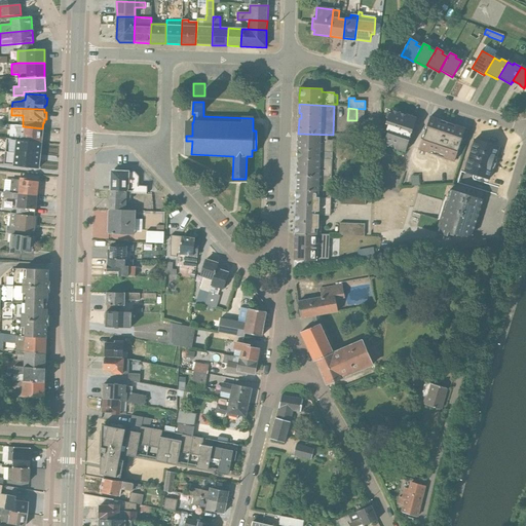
[(386,143),(385,146),(405,152),(417,118),(392,109),(390,113),(387,112),(385,118),(387,119),(385,124),(388,125),(386,130),(388,130),(384,142),(386,143)]
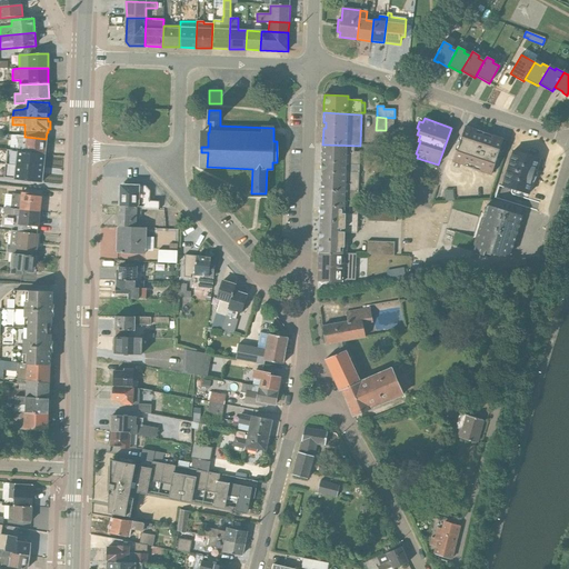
[(503,139),(465,126),(452,162),(491,176),(503,139)]
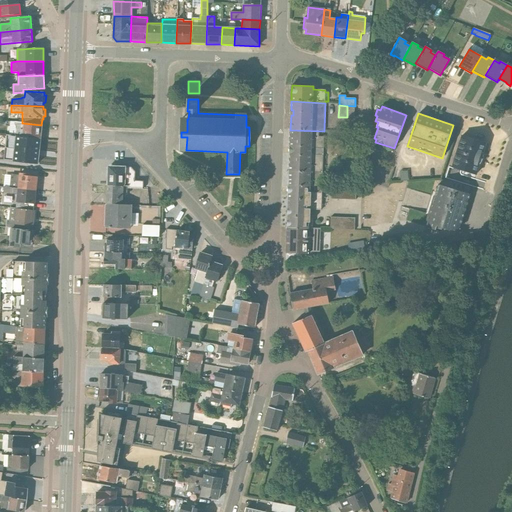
[(41,125),(7,121),(6,125),(17,126),(16,136),(40,138),(41,132),(43,130),(43,128),(41,126),(41,125)]
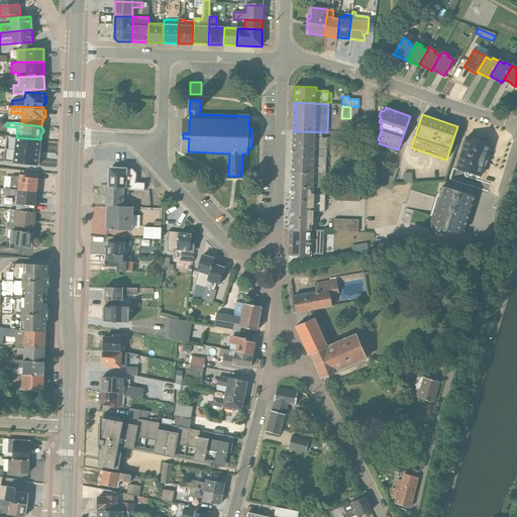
[(322,137),(322,132),(293,131),(292,147),(292,154),(292,173),(291,187),(325,189),(325,175),(327,138),(322,137)]
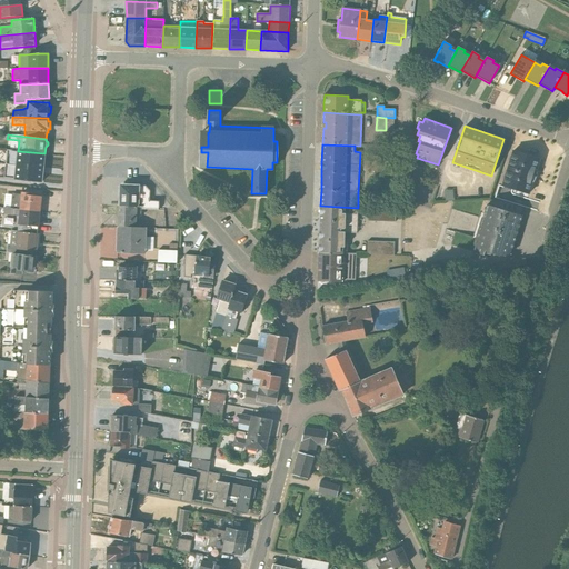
[(45,153),(8,150),(5,177),(15,178),(15,179),(41,182),(45,153)]
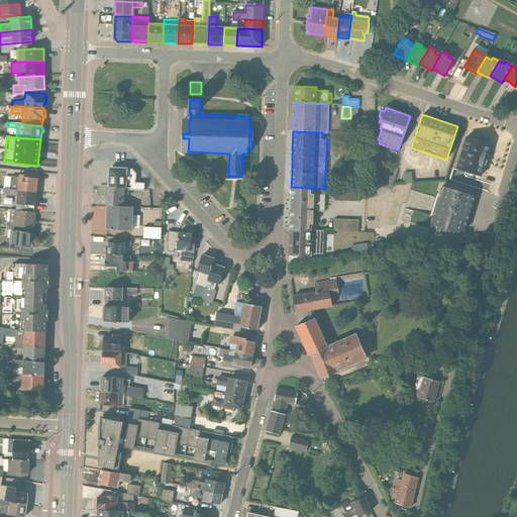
[(487,153),(490,143),(467,136),(456,169),(480,177),(483,167),(482,166),(486,153),(487,153)]
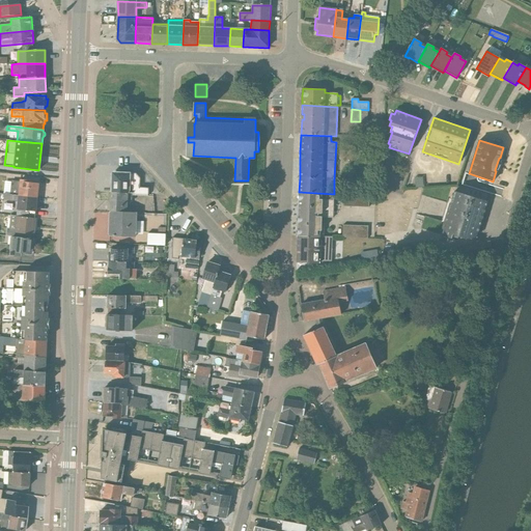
[(112,192),(134,194),(135,177),(130,177),(130,173),(115,172),(112,175),(112,192)]
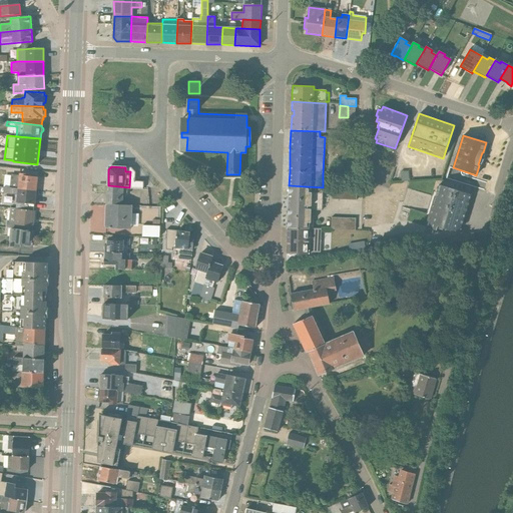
[(401,181),(409,181),(408,171),(401,171),(401,181)]
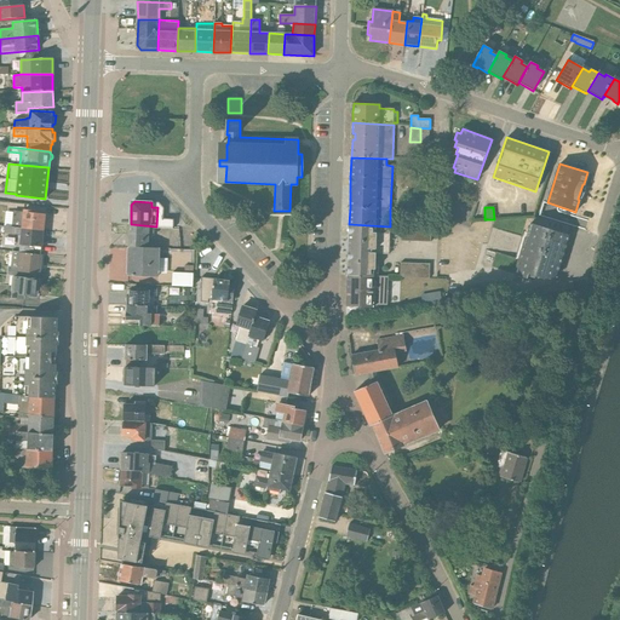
[(44,229),(45,228),(45,220),(45,214),(33,212),(33,211),(23,210),(23,212),(13,211),(13,212),(6,211),(5,227),(44,230),(44,229)]
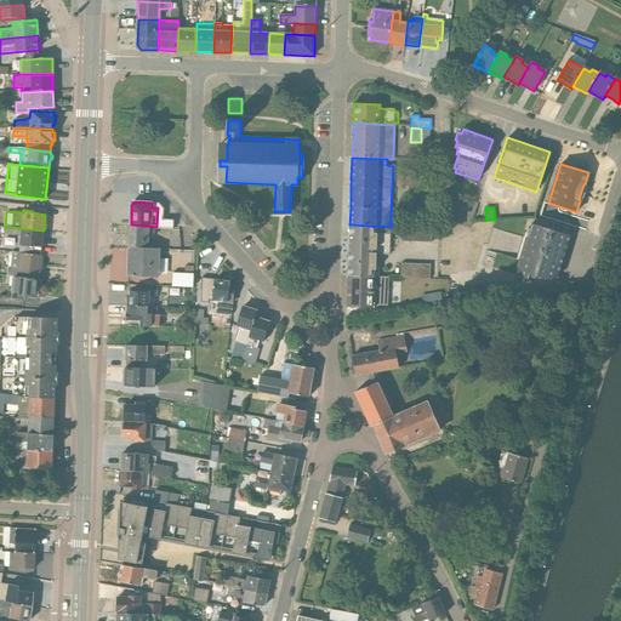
[(531,223),(514,274),(528,279),(529,274),(543,279),(552,278),(557,265),(560,266),(568,244),(569,235),(531,223)]
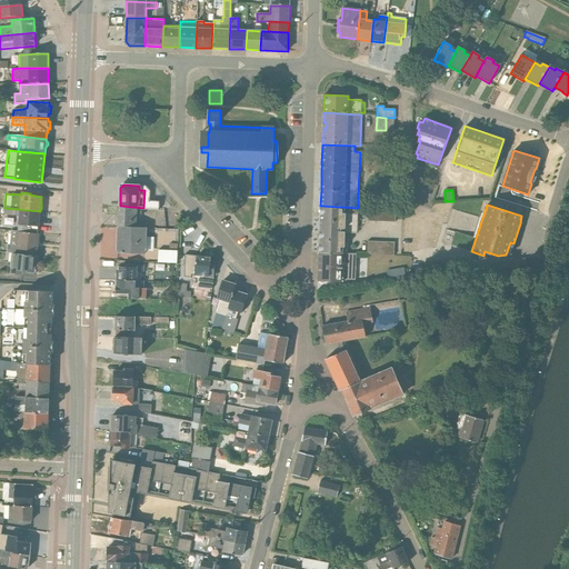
[(120,206),(118,228),(139,228),(139,217),(142,217),(142,210),(143,209),(143,208),(120,206)]
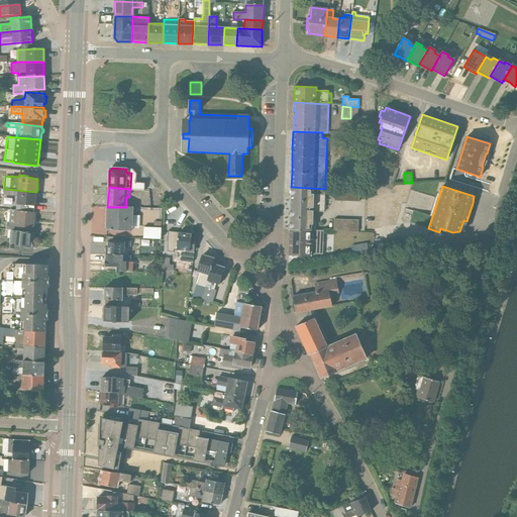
[(324,212),(325,189),(291,187),(290,210),(290,217),(290,229),(315,230),(316,218),(313,217),(313,212),(324,212)]
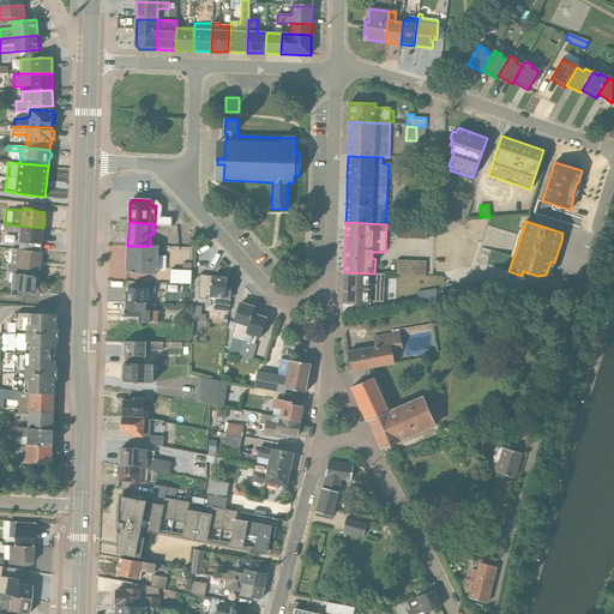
[(43,228),(5,224),(4,232),(20,234),(19,250),(41,252),(43,228)]
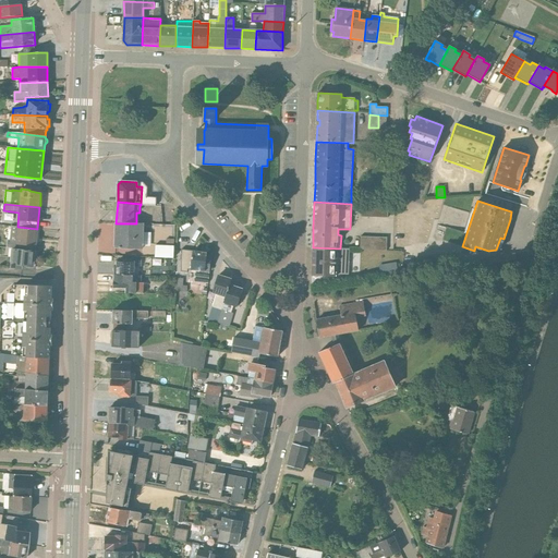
[(362,204),(361,217),(387,218),(388,205),(362,204)]
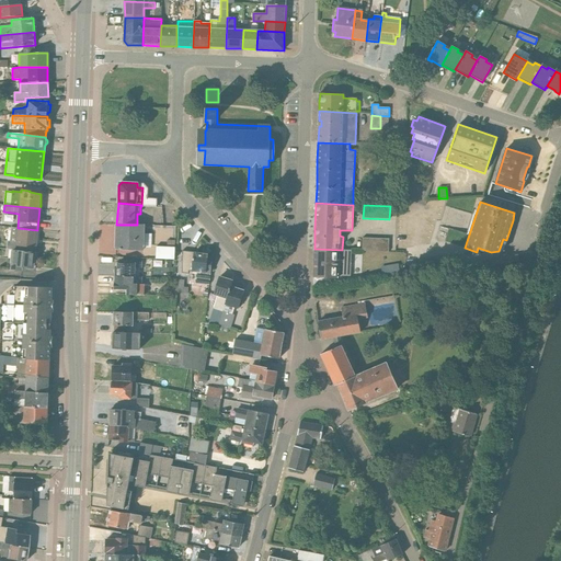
[(115,248),(115,250),(144,251),(144,248),(151,248),(152,235),(145,233),(145,228),(160,228),(160,226),(137,225),(116,225),(115,225),(114,248),(115,248)]
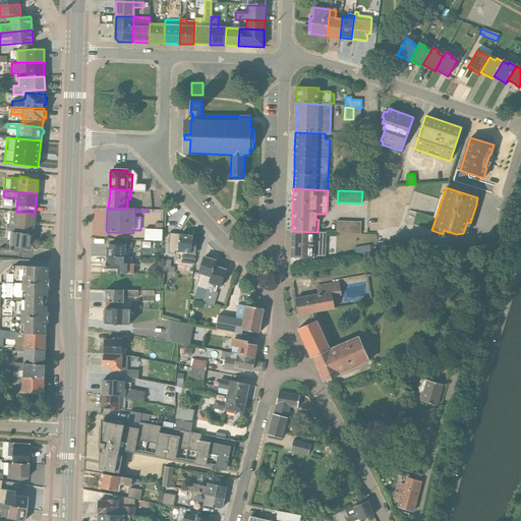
[(7,224),(6,231),(34,234),(36,214),(16,212),(10,212),(10,215),(9,215),(8,224),(7,224)]
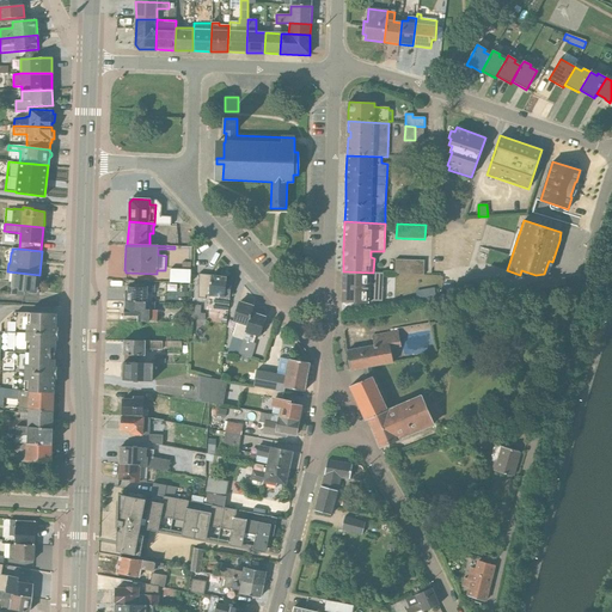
[(424,261),(395,259),(395,274),(424,275),(424,261)]
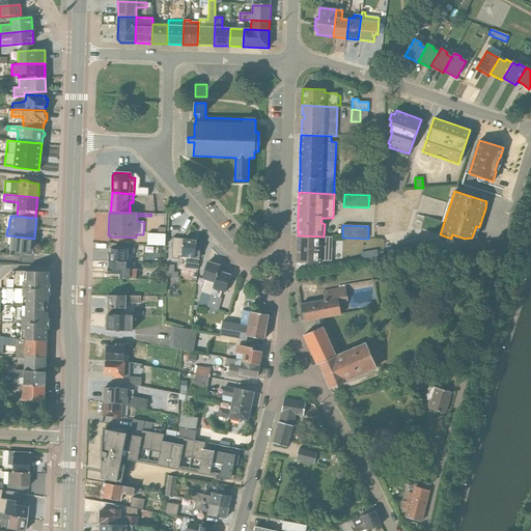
[(158,233),(147,233),(147,245),(165,246),(165,228),(158,227),(158,233)]
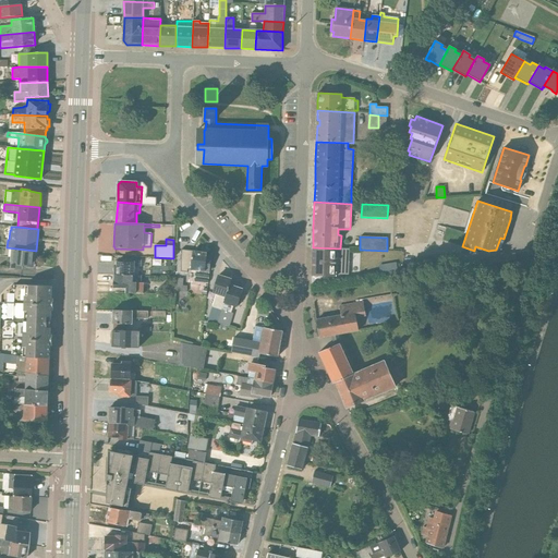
[(313,247),(312,276),(336,276),(336,275),(349,275),(349,250),(340,249),(313,247)]
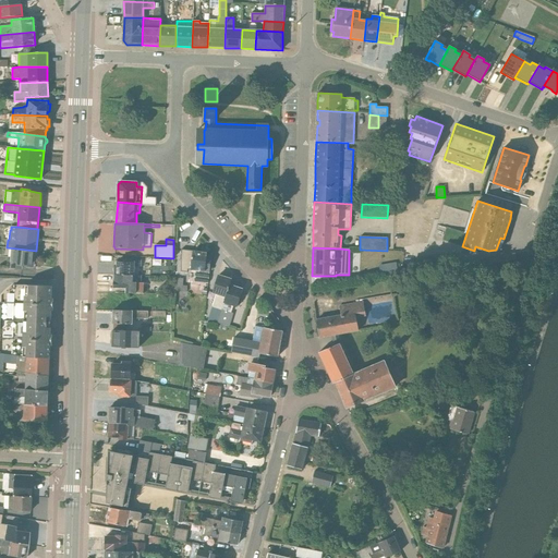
[(35,269),(37,252),(12,249),(10,259),(11,261),(11,266),(11,268),(23,269),(23,268),(35,269)]
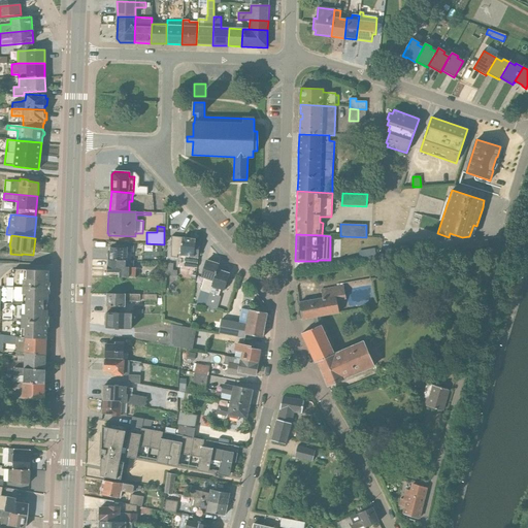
[(192,238),(183,237),(182,256),(186,256),(186,258),(185,258),(185,267),(197,268),(200,242),(191,241),(192,238)]
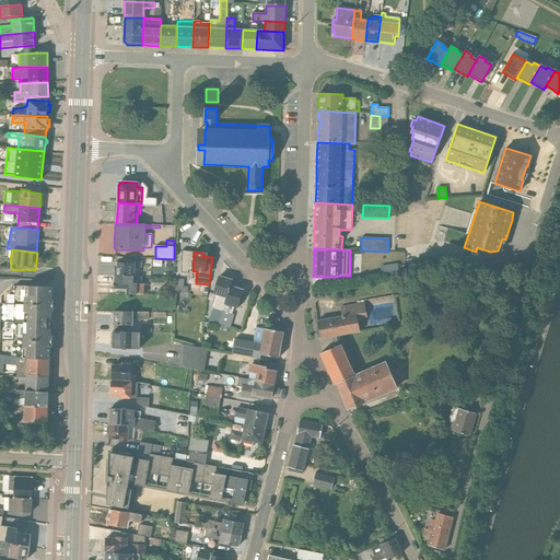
[(490,258),(491,271),(518,266),(516,254),(490,258)]
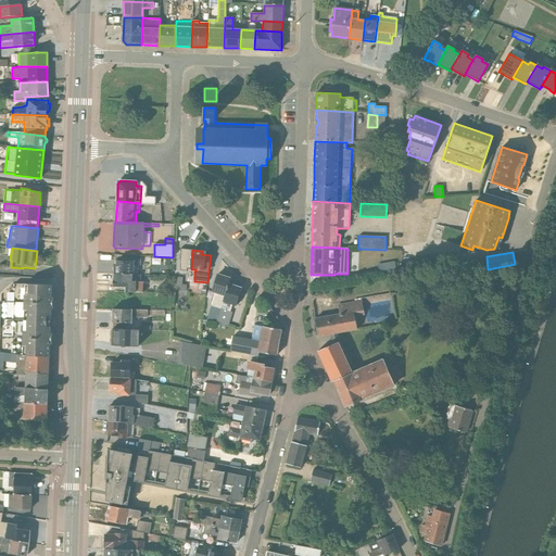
[(455,255),(420,261),(421,266),(456,261),(455,255)]
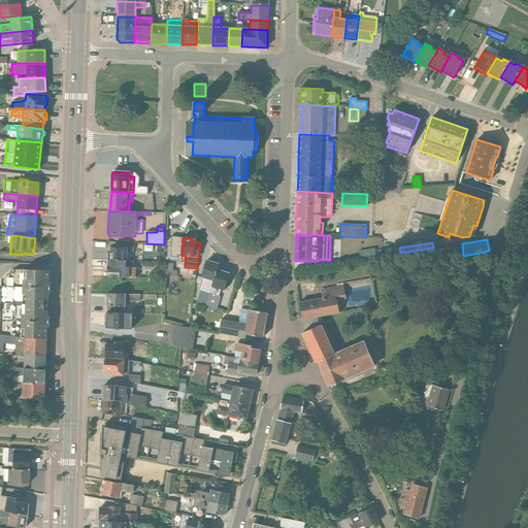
[(133,253),(134,245),(127,245),(126,248),(110,246),(109,251),(108,260),(131,261),(132,253),(133,253)]
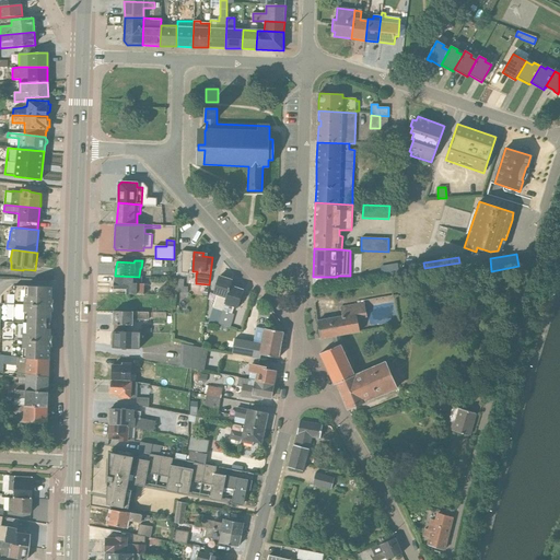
[(398,264),(380,267),(381,276),(399,273),(398,264)]
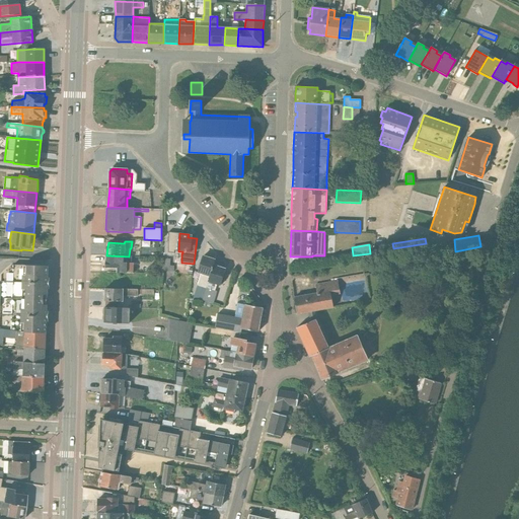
[(215,258),(203,254),(197,273),(200,274),(196,286),(197,286),(193,298),(202,300),(214,265),(214,264),(215,258)]
